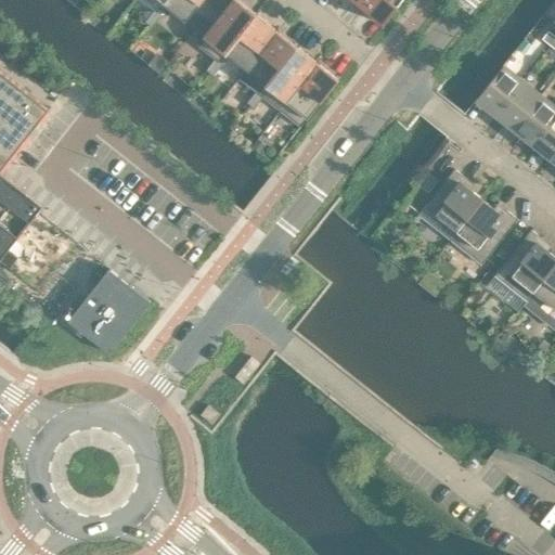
[(194,9),(204,16),(216,0),(166,0),(163,4),(184,22),(194,9)]
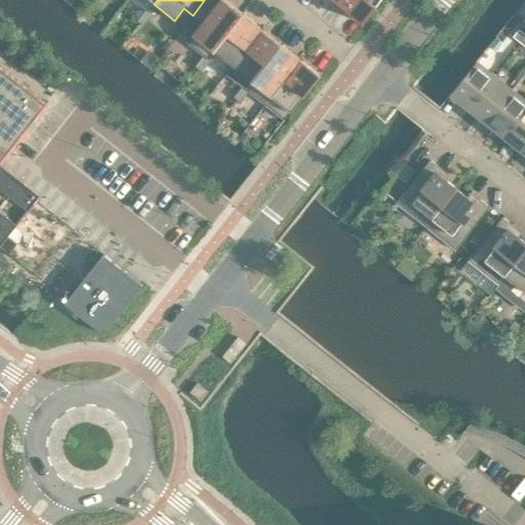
[(201,23),(186,42),(203,55),(206,57),(212,50),(241,13),(225,0),(218,0),(214,7),(205,0),(204,0),(193,15),(201,23)]
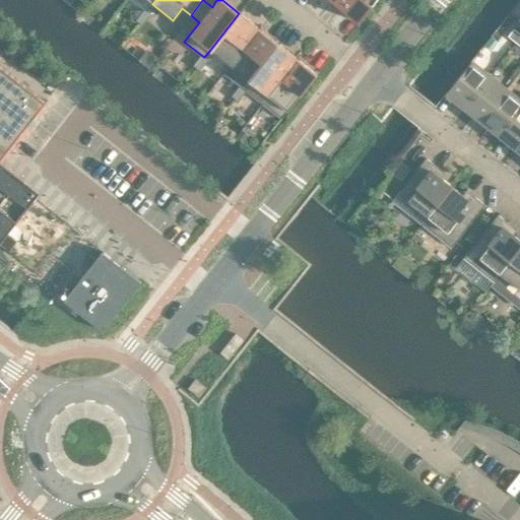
[(345,0),(339,7),(359,22),(376,0),(345,0)]
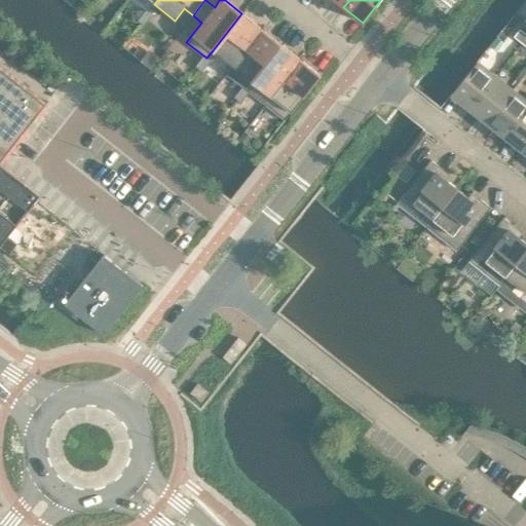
[(148,21),(152,14),(145,9),(141,14),(148,21)]
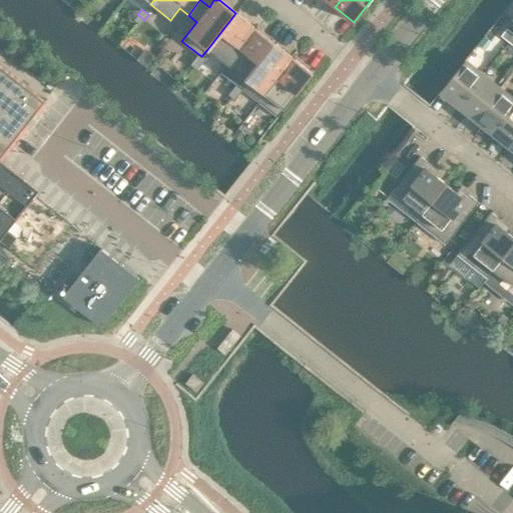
[(235,13),(207,49),(226,64),(254,28),(235,13)]
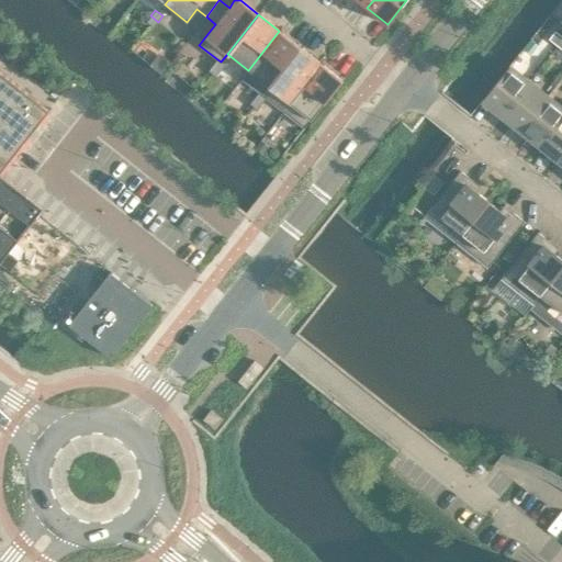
[(153,27),(158,22),(150,15),(146,22),(153,27)]
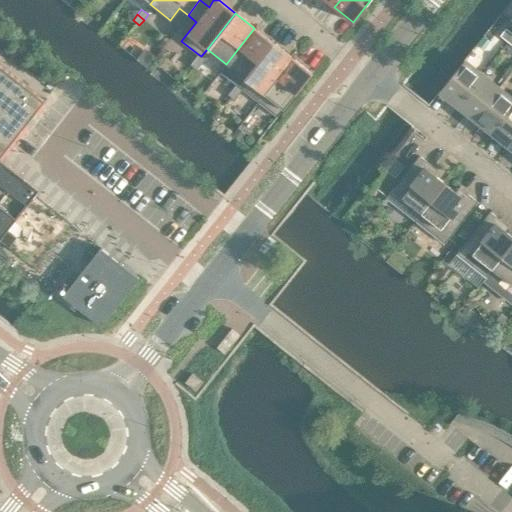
[(226,64),(220,72),(235,84),(238,86),(239,86),(273,43),(254,28),(226,64)]
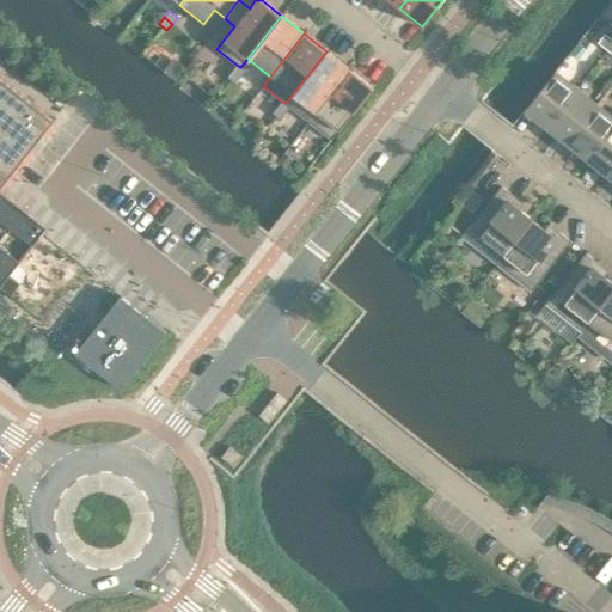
[(606,49),(611,41),(611,40),(604,34),(597,42),(606,49)]
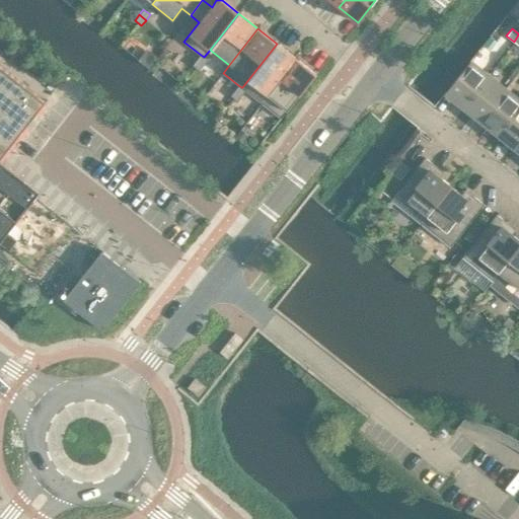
[(277,44),(242,87),(241,87),(238,85),(234,90),(241,95),(245,90),(261,102),(296,58),(277,44)]
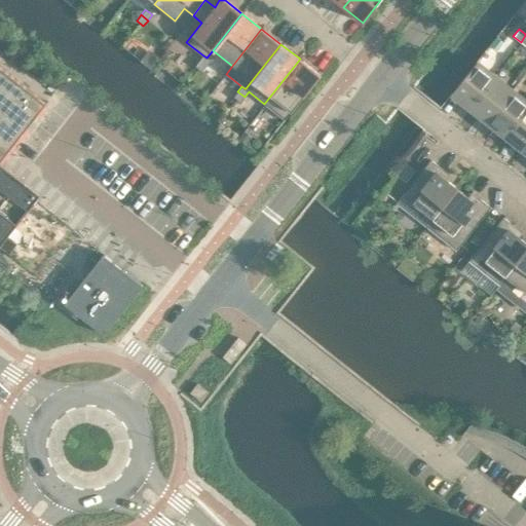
[(203,55),(199,61),(205,66),(210,61),(207,58),(203,55)]
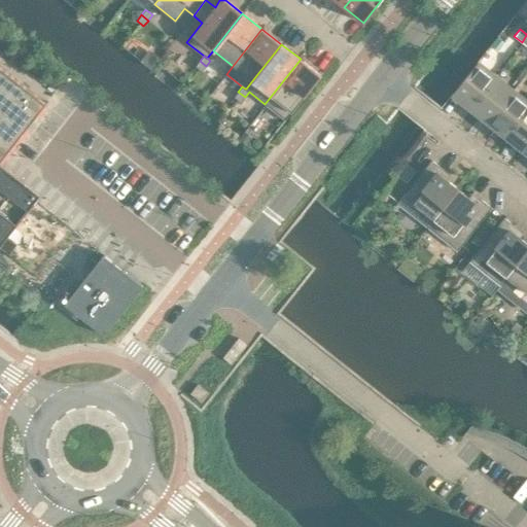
[(301,59),(265,104),(284,119),(285,120),(321,75),(319,74),(301,59)]
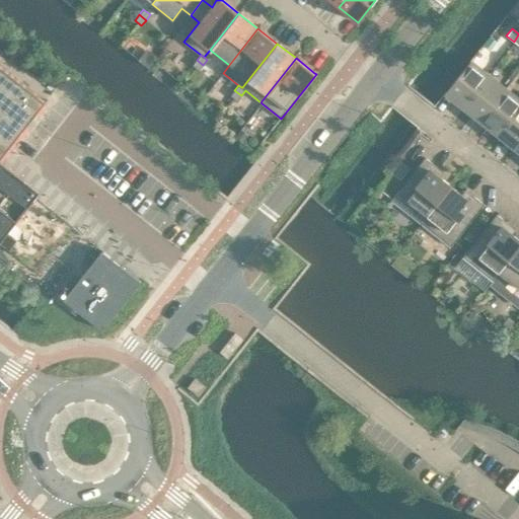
[(197,60),(193,65),(199,70),(203,65),(197,60)]
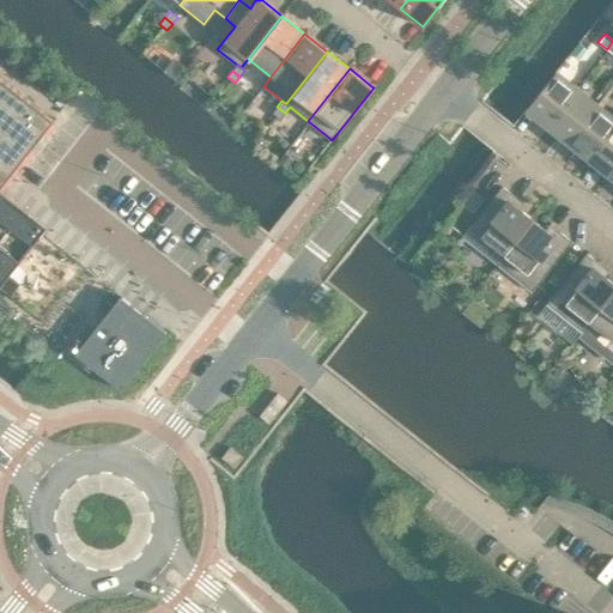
[(526,109),(547,126),(576,89),(556,73),(554,72),(526,109)]
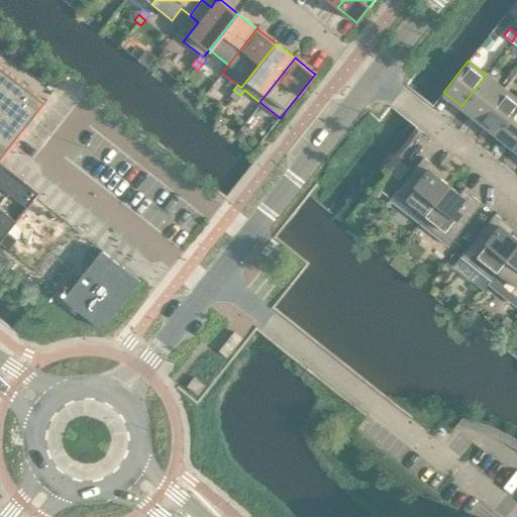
[(0,239),(34,196),(39,190),(0,159),(0,158),(44,101),(0,66),(0,239)]
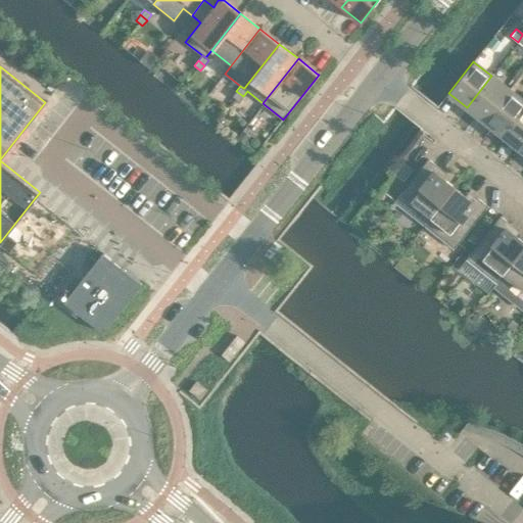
[(467,107),(484,121),(509,89),(491,76),(467,107)]
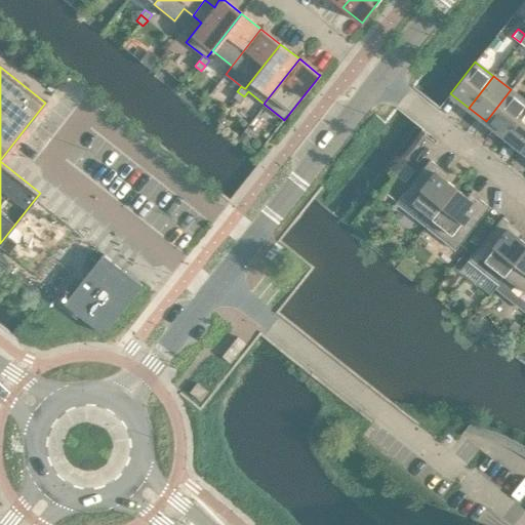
[(524,107),(524,101),(511,89),(486,121),(502,134),(524,107)]
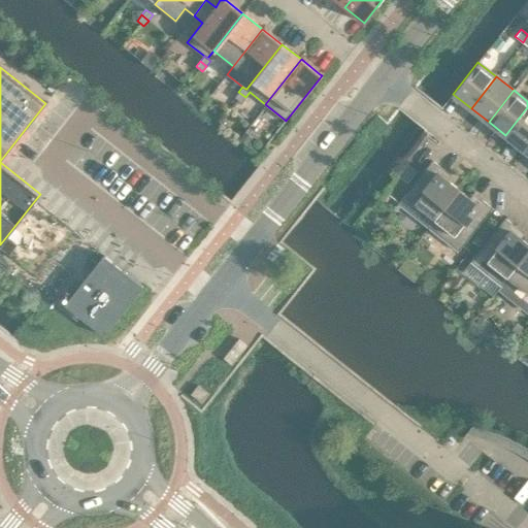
[(238,92),(234,97),(241,102),(245,97),(238,92)]
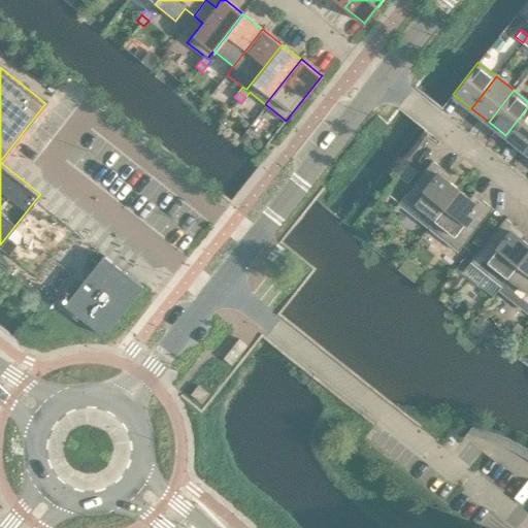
[(527,142),(527,107),(505,135),(523,150),(527,142)]
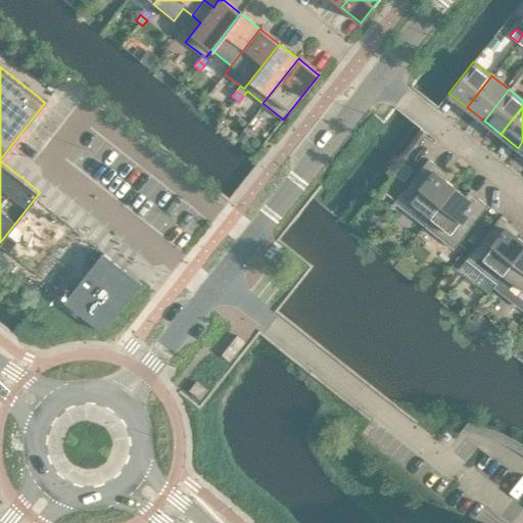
[(454,187),(434,172),(438,167),(428,158),(393,201),(424,225),(454,187)]
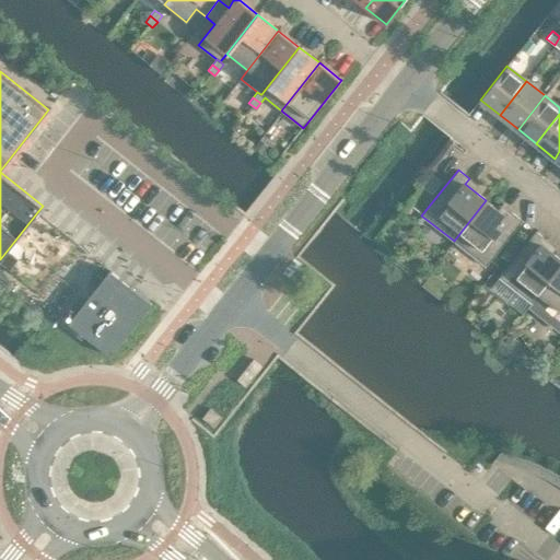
[(432,194),(441,182),(429,172),(420,184),(432,194)]
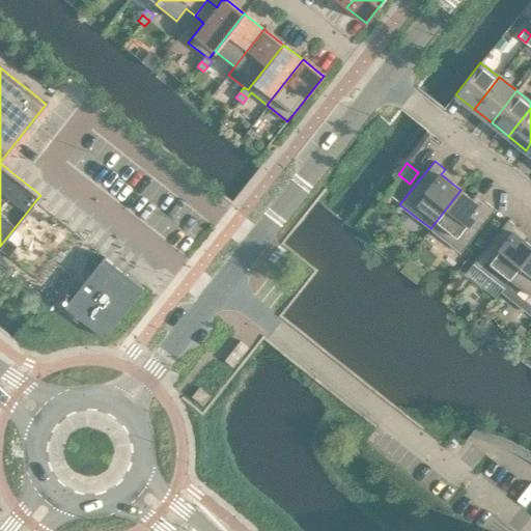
[(460,190),(430,228),(460,252),(495,210),(484,200),(480,205),(460,190)]
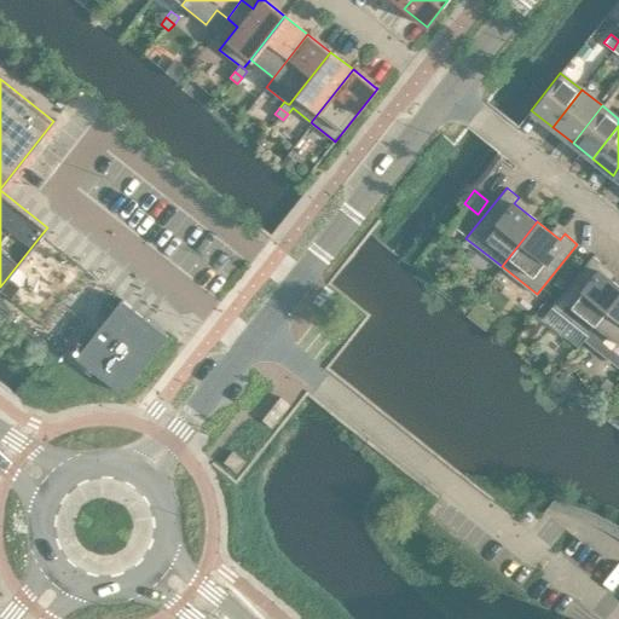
[(551,306),(586,334),(618,293),(618,285),(600,271),(605,265),(591,255),(551,306)]
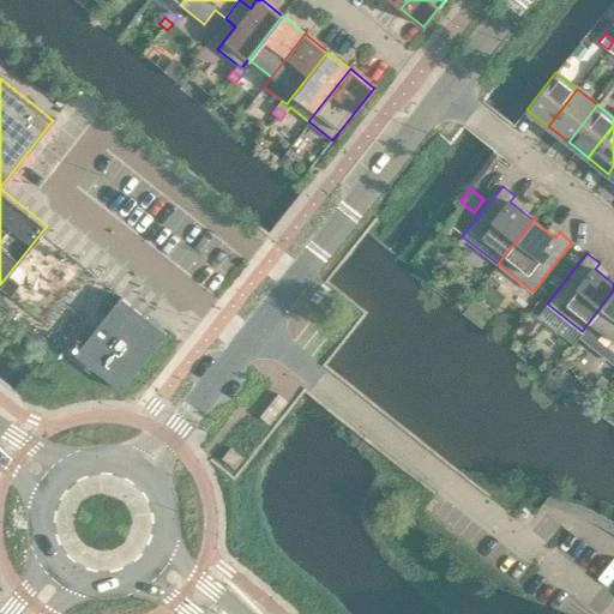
[(613,290),(582,331),(583,332),(590,323),(613,341),(613,290)]
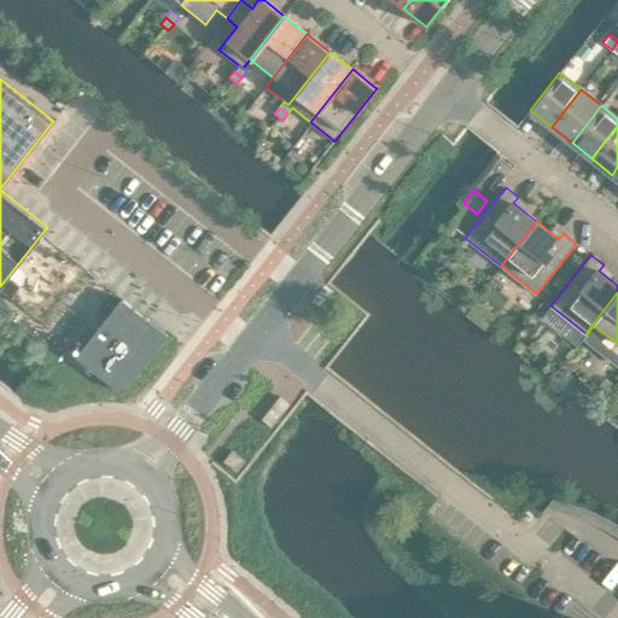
[(122,392),(167,334),(121,298),(75,356),(101,377),(122,392)]
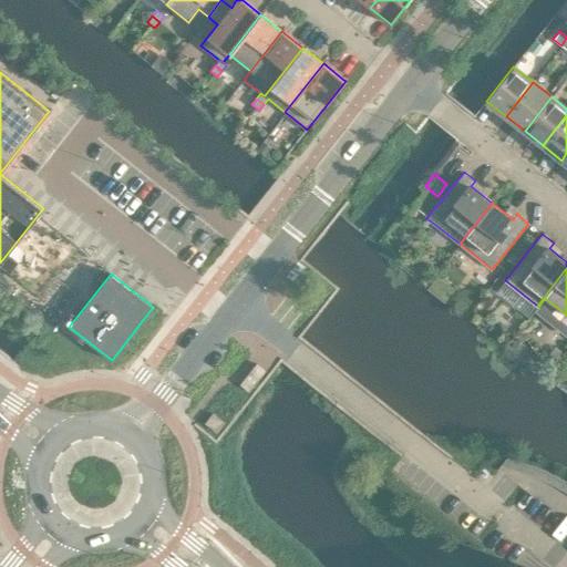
[(263,372),(265,370),(256,363),(254,366),(239,384),(248,391),(263,372)]
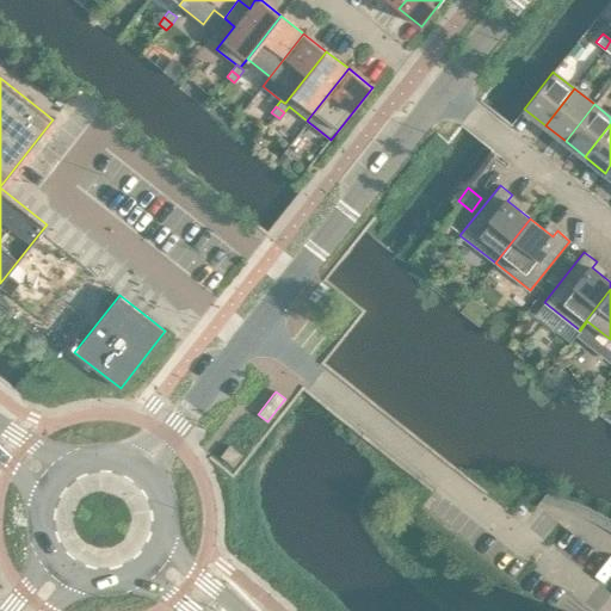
[(228,444),(221,456),(220,456),(232,464),(239,454),(228,444)]
